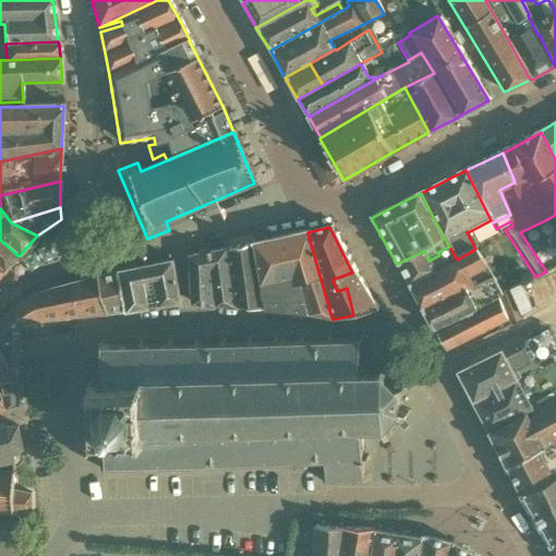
[(331,317),(307,233),(252,245),(262,310),(306,314),(306,313),(331,317)]
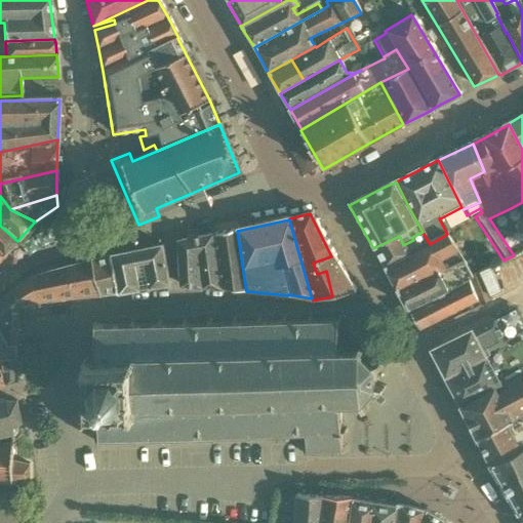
[(0,253),(3,255),(3,256),(17,241),(0,226),(0,253)]
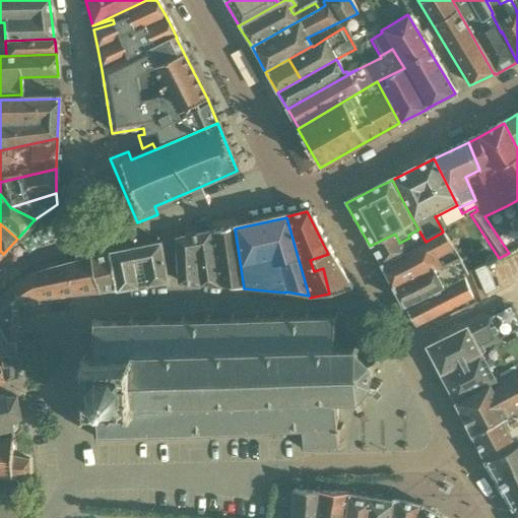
[(244,288),(235,229),(235,228),(211,233),(211,234),(218,286),(244,288)]
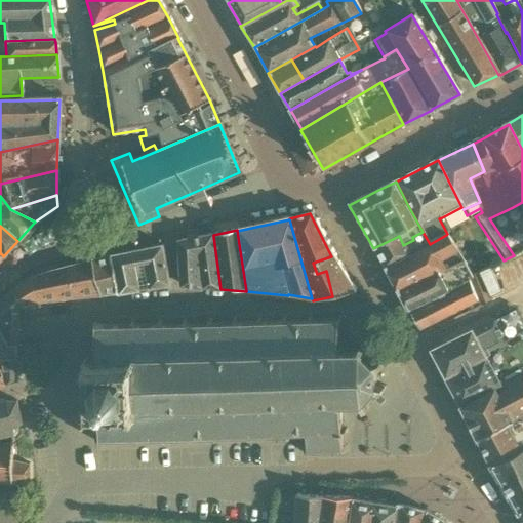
[(399,236),(373,248),(385,269),(430,244),(423,232),(412,237),(413,240),(403,245),(399,236)]
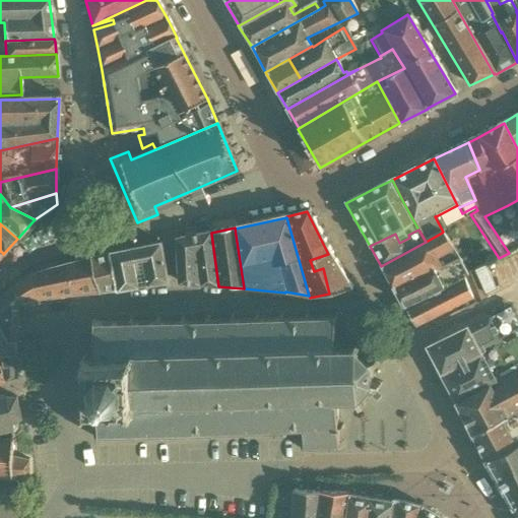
[(426,242),(381,266),(393,287),(456,258),(442,233),(426,242)]
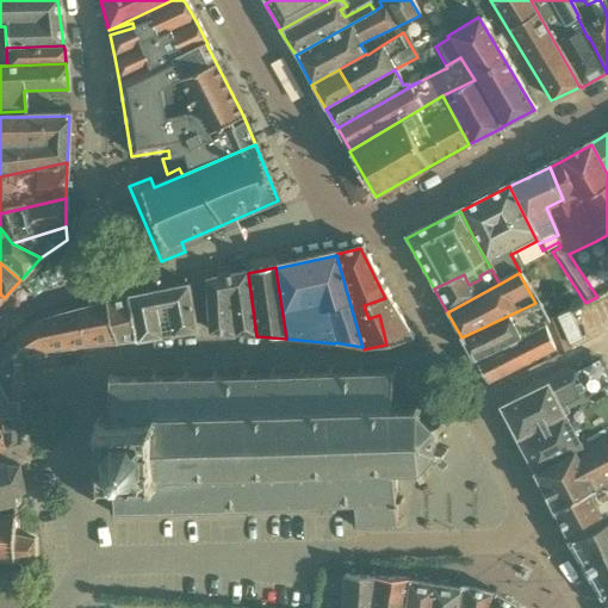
[(256,337),(256,336),(248,274),(206,281),(209,333),(234,334),(234,336),(256,337)]
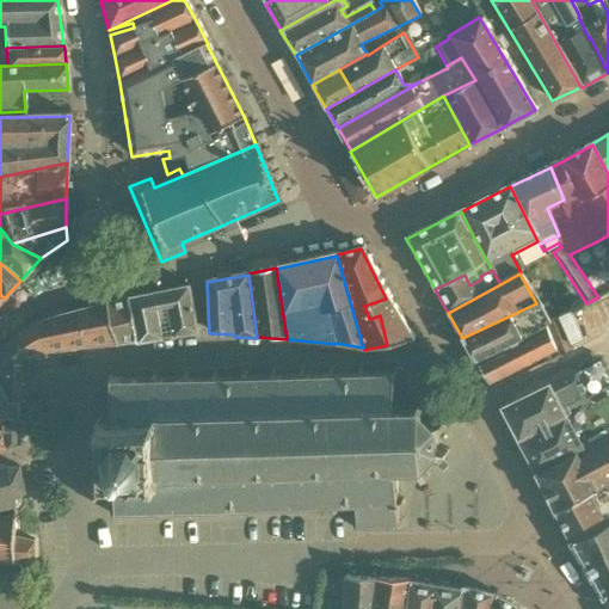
[(105,306),(116,344),(135,342),(172,336),(195,332),(186,288),(128,300),(105,306)]
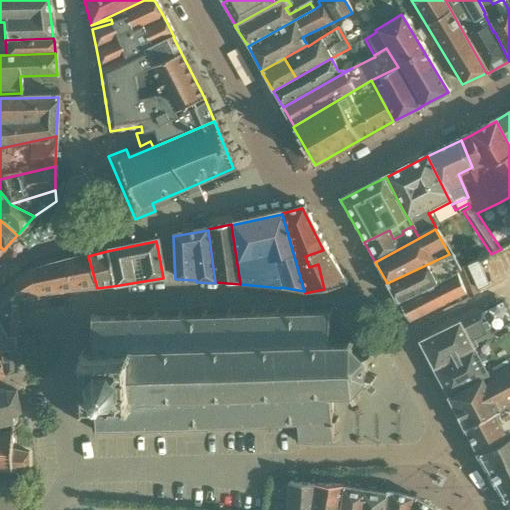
[(344,284),(323,250),(305,256),(309,267),(318,264),(324,289),(344,284)]
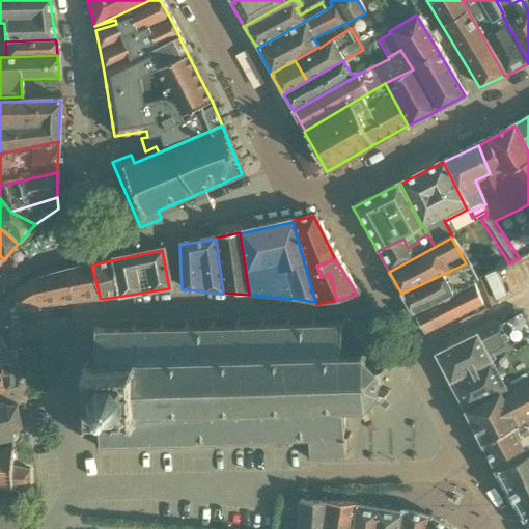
[(466,263),(401,294),(413,314),(472,283),(475,281),(475,280),(466,263)]
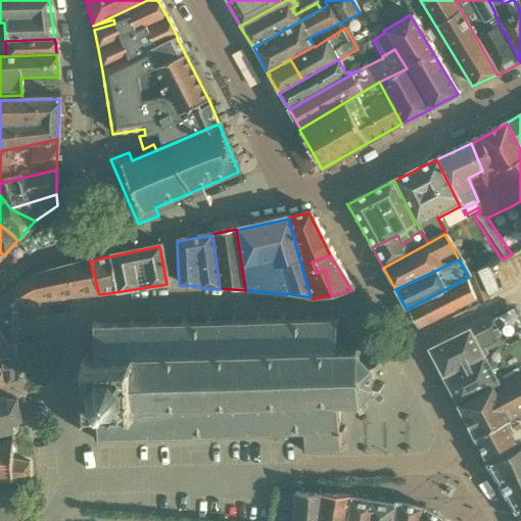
[(90,262),(31,278),(35,302),(41,300),(50,299),(99,294),(90,262)]
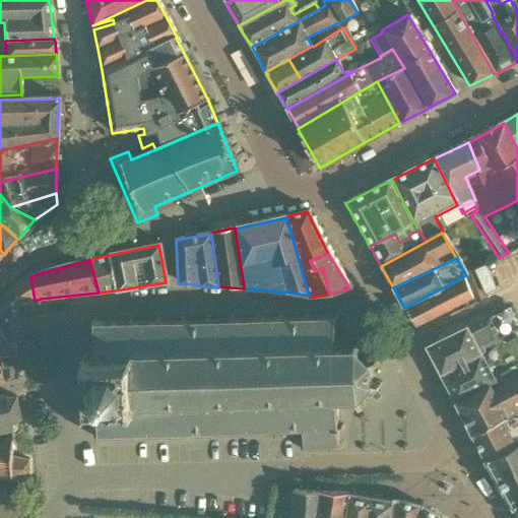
[(465,275),(462,277),(473,304),(484,299),(482,295),(471,271),(470,271),(465,274),(465,275)]
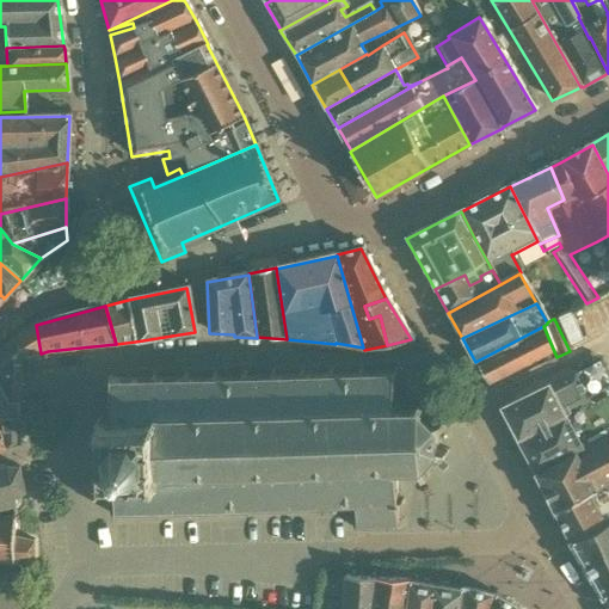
[(36,325),(13,342),(24,357),(26,368),(42,365),(41,354),(36,325)]
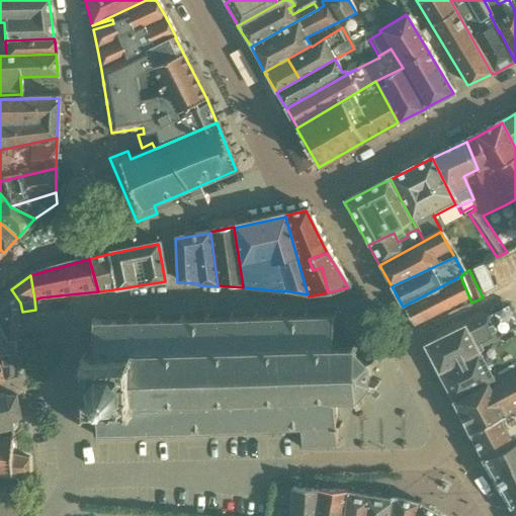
[(460,276),(403,307),(413,326),(458,304),(461,309),(471,303),(460,276)]
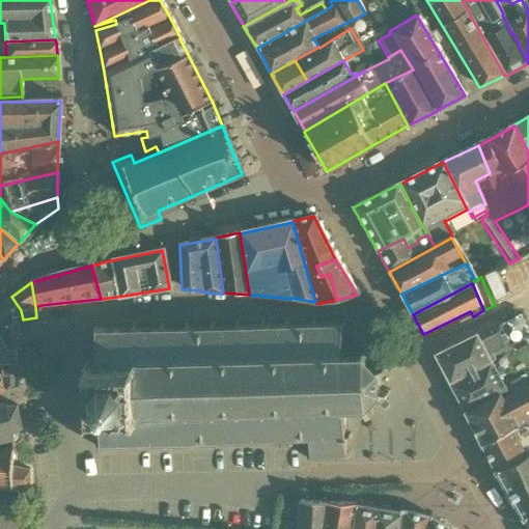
[(11,297),(0,307),(0,331),(16,351),(17,318),(21,310),(11,297)]
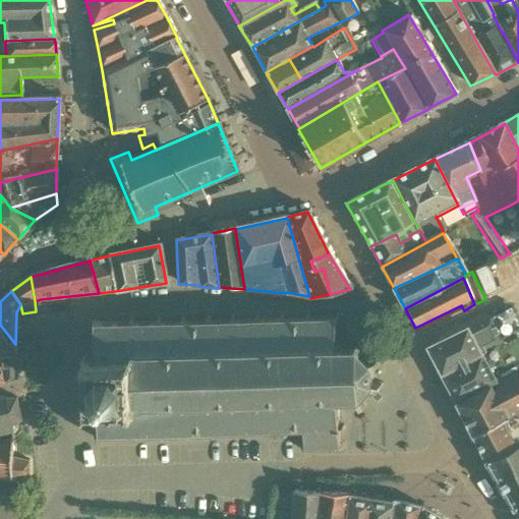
[(213,434),(232,433),(232,438),(236,438),(236,433),(256,433),(257,437),(262,437),(262,433),(282,431),(282,437),(286,437),(286,431),(301,430),(302,448),(299,451),(301,454),(305,450),(319,450),(319,455),(323,455),(323,450),(334,450),(338,453),(341,450),(337,447),(336,430),(341,430),(341,427),(336,426),(336,400),(355,399),(359,408),(364,406),(359,396),(368,385),(379,389),(381,384),(370,380),(369,365),(380,361),(378,356),(367,360),(357,351),(361,341),(356,339),(352,349),(333,349),(333,322),(337,318),(334,315),(331,319),(307,320),(307,315),(304,315),(304,320),(283,321),(283,316),(280,316),(280,321),(257,321),(257,316),(253,318),(253,321),(233,322),(233,318),(229,318),(230,322),(209,323),(209,319),(205,319),(205,323),(183,323),(183,320),(180,320),(180,324),(158,324),(158,320),(155,320),(155,324),(131,325),(131,321),(128,321),(128,325),(99,326),(96,326),(92,322),(90,325),(94,328),(94,337),(94,347),(95,359),(83,353),(78,360),(89,367),(90,382),(90,395),(81,405),(87,411),(96,402),(97,434),(95,436),(93,438),(96,440),(99,437),(131,436),(131,441),(135,441),(135,436),(158,435),(158,440),(162,440),(162,435),(182,435),(182,439),(186,439),(186,435),(208,434),(209,439),(213,439),(213,434)]
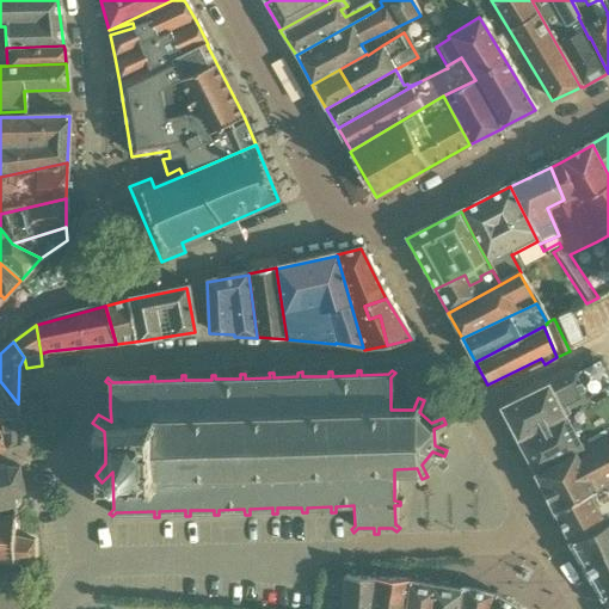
[(536,477),(608,437),(608,393),(591,404),(574,373),(547,386),(548,387),(502,410),(517,440),(536,477)]
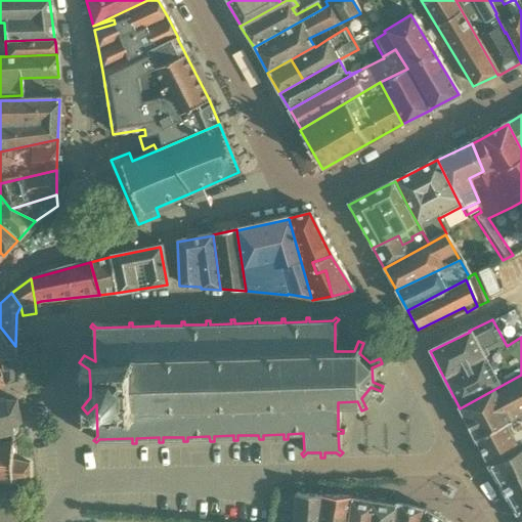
[(0,355),(15,346),(0,327),(0,355)]
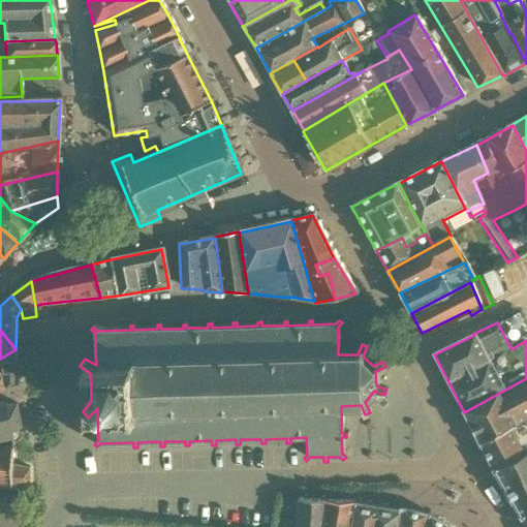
[(2,366),(0,366),(0,374),(4,390),(16,385),(16,349),(0,359),(0,362),(2,366)]
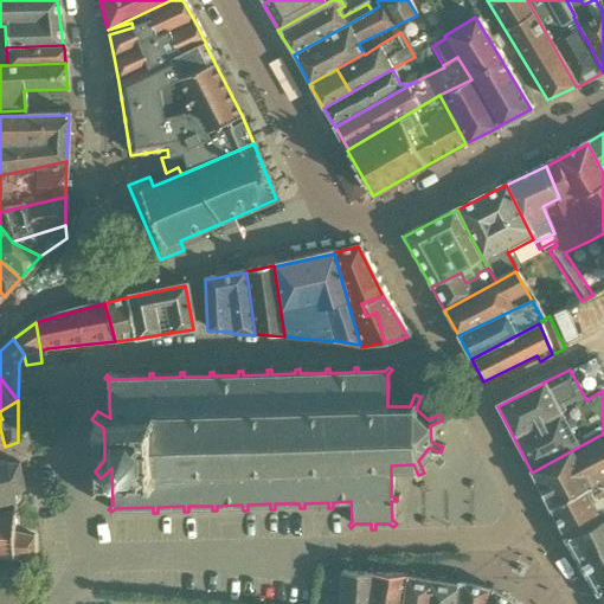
[(603,434),(532,473),(528,479),(532,486),(539,486),(551,508),(603,481),(603,434)]
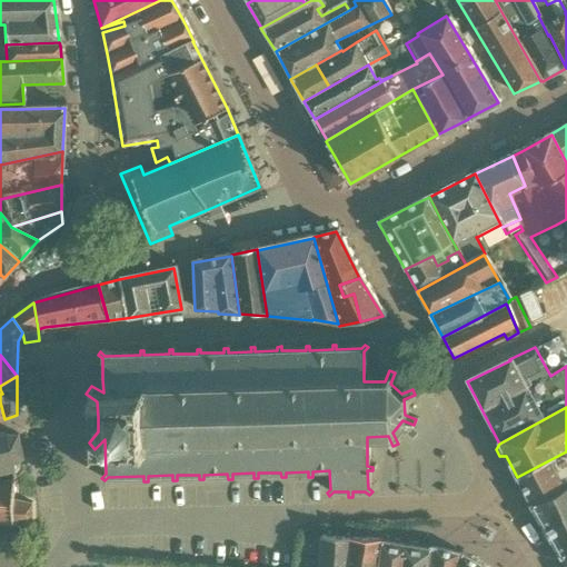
[(0,475),(13,471),(13,464),(21,459),(16,436),(5,436),(0,437),(0,475)]
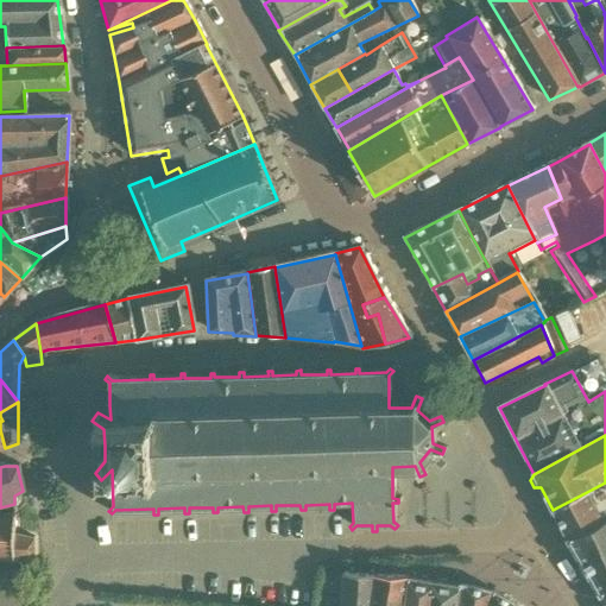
[(605,483),(553,510),(567,541),(569,540),(605,522),(605,483)]
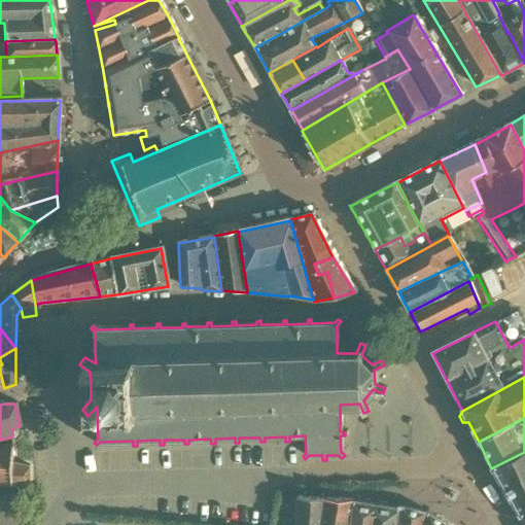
[(10,447),(0,447),(0,484),(10,486),(28,484),(28,467),(11,463),(10,447)]
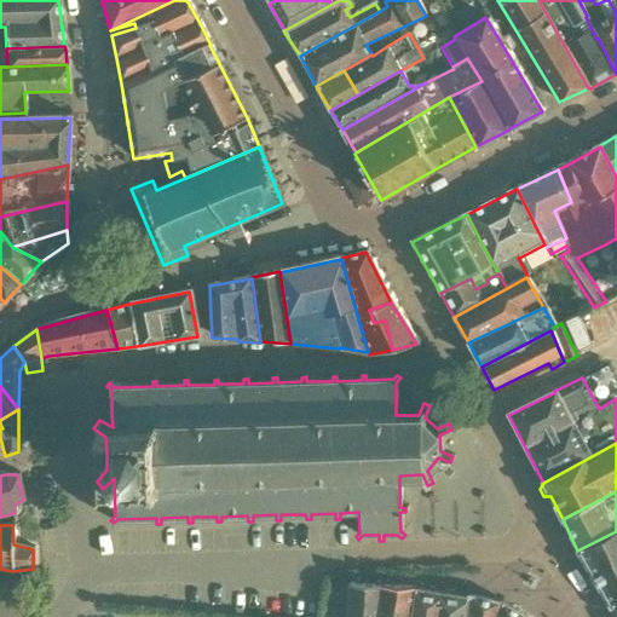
[(616,531),(580,549),(612,605),(616,603),(616,531)]
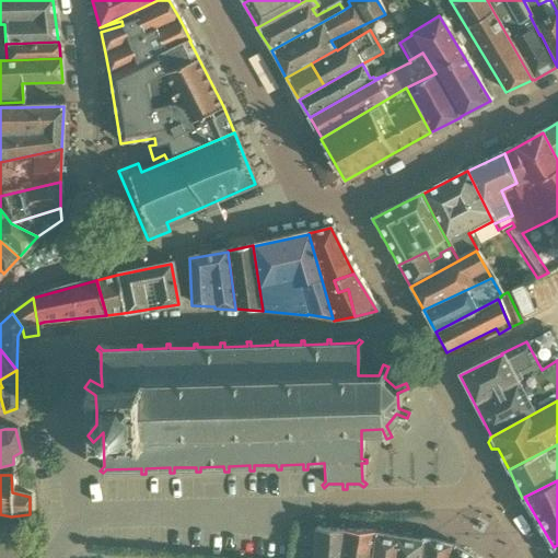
[(341,557),(344,531),(315,529),(312,557),(341,557)]
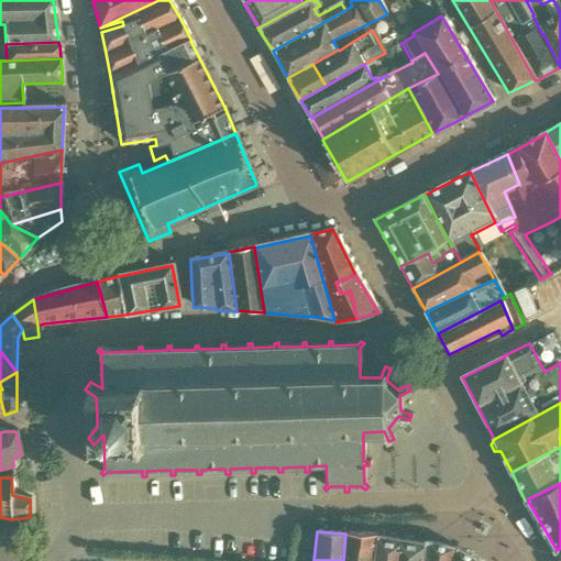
[(374,560),(377,535),(345,534),(343,560),(374,560)]
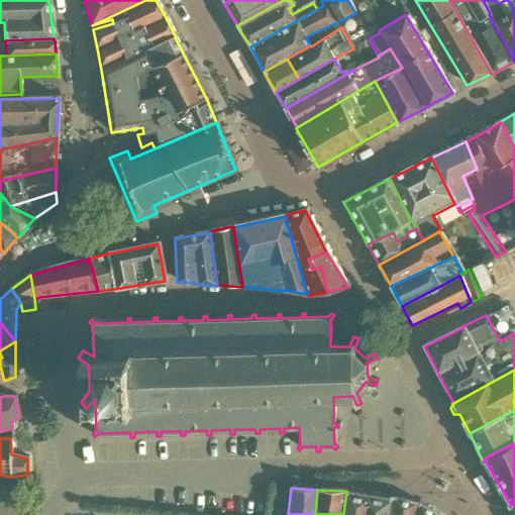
[(367,514),(370,495),(346,491),(343,514),(367,514)]
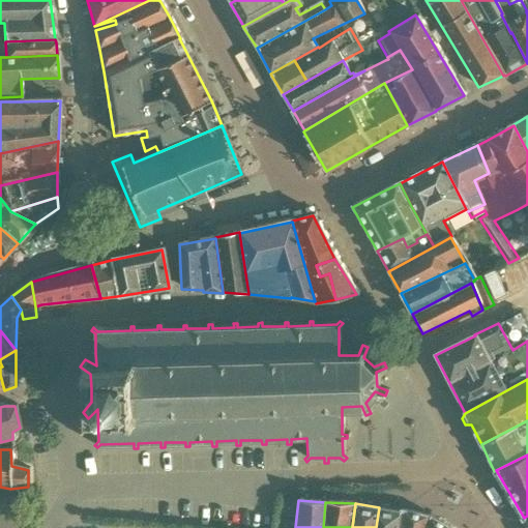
[(402,527),(405,511),(379,507),(376,527),(402,527)]
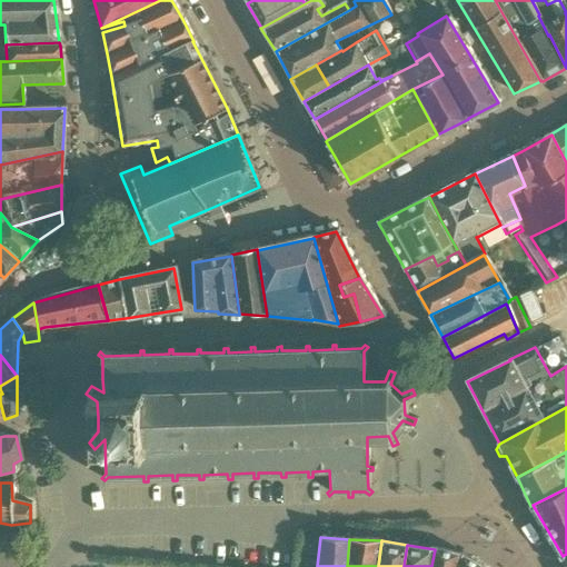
[(459,566),(461,557),(461,555),(458,554),(435,549),(431,566),(459,566)]
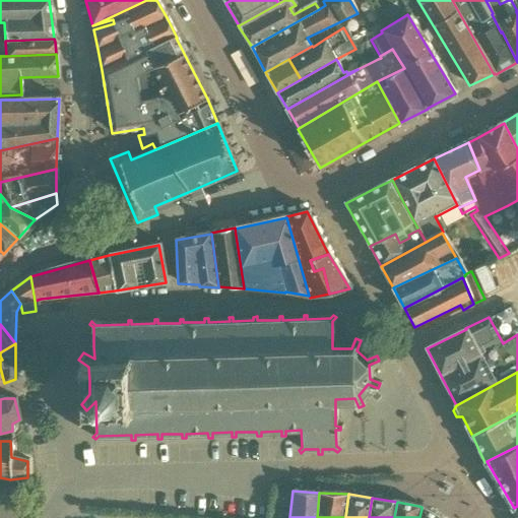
[(436,517),(422,509),(419,517),(436,517)]
